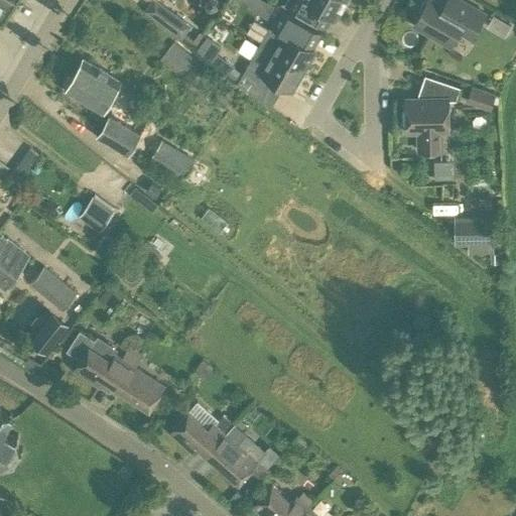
[(194,38),(185,32),(191,24),(157,0),(151,0),(144,9),(195,46),(204,34),(199,31),(194,38)]
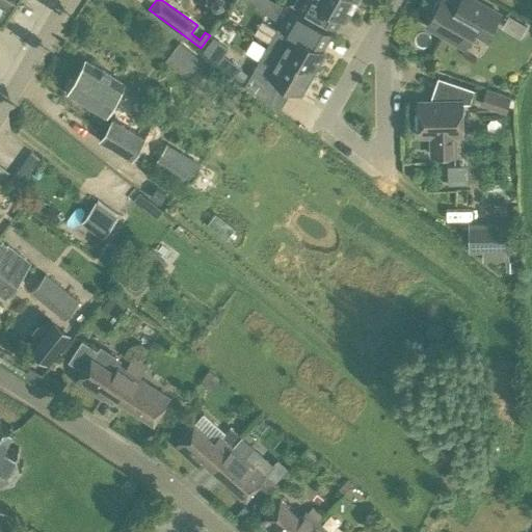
[(214,0),(205,12),(218,22),(233,2),(230,0),(214,0)]
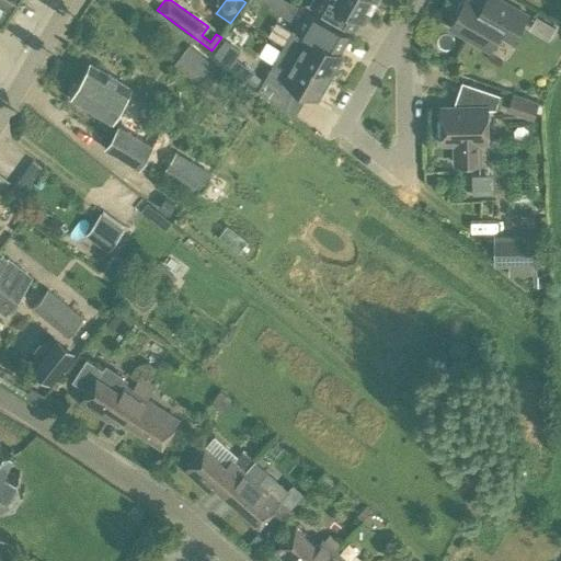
[(365,20),(375,0),(312,0),(310,4),(333,16),(340,6),(365,20)]
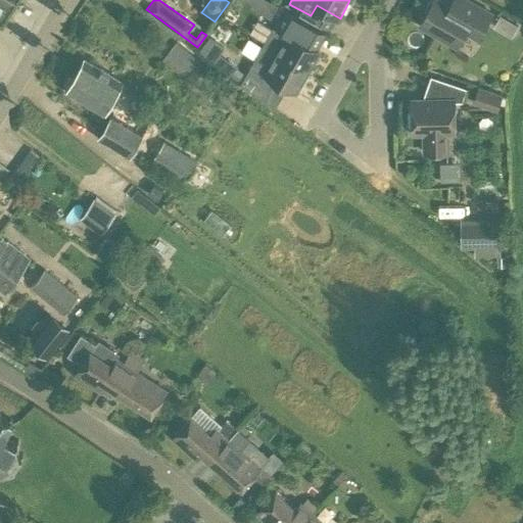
[(466,0),(460,11),(440,0),(433,0),(429,1),(426,8),(427,11),(420,25),(457,45),(465,31),(478,38),(492,13),(469,0),(466,0)]
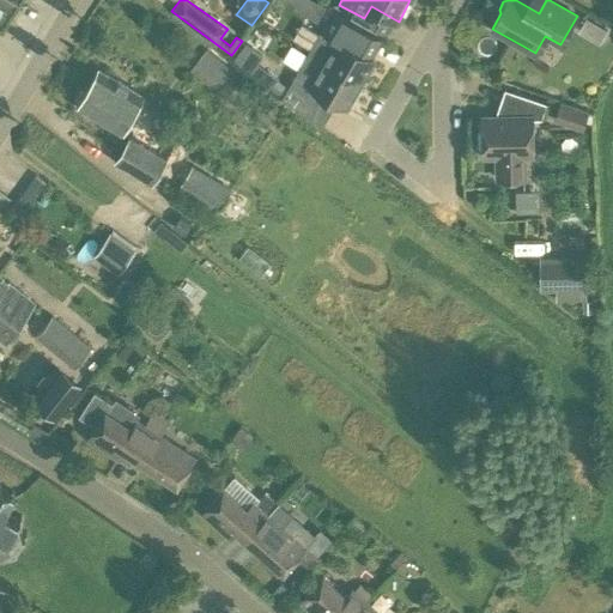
[(34,18),(50,24),(56,11),(40,5),(34,18)]
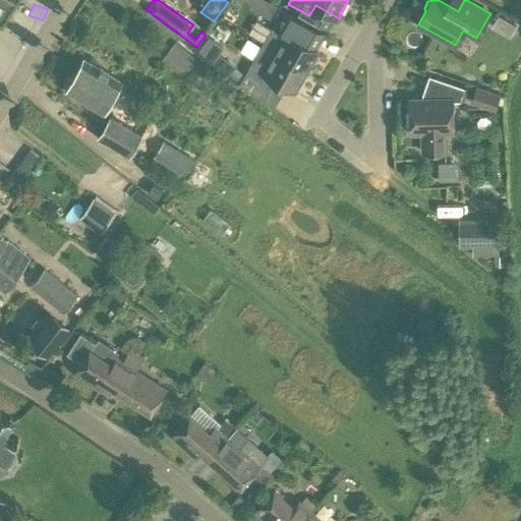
[(263,46),(308,71),(320,52),(299,41),(308,24),(283,10),(263,46)]
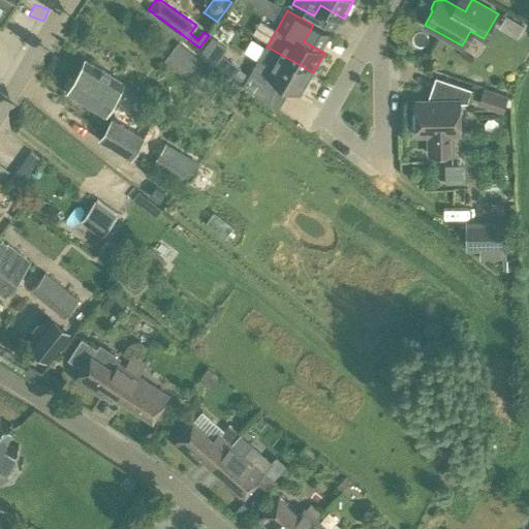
[(506,29),(512,18),(507,14),(500,26),(506,29)]
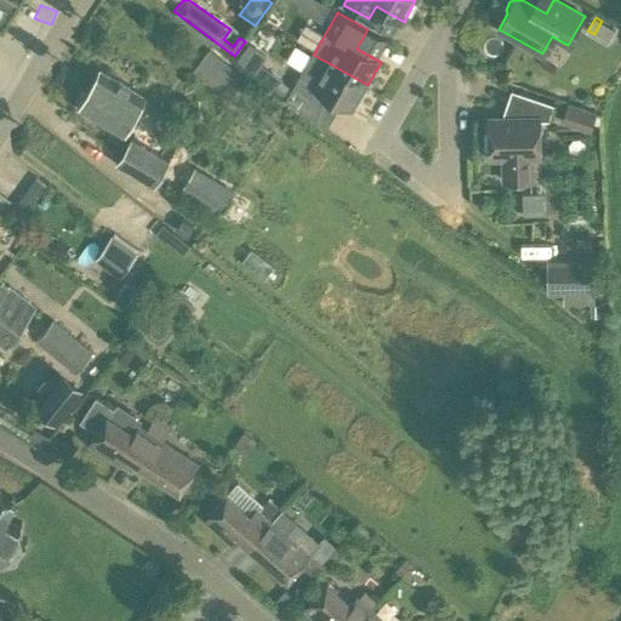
[(255,73),(267,55),(249,43),(237,61),(255,73)]
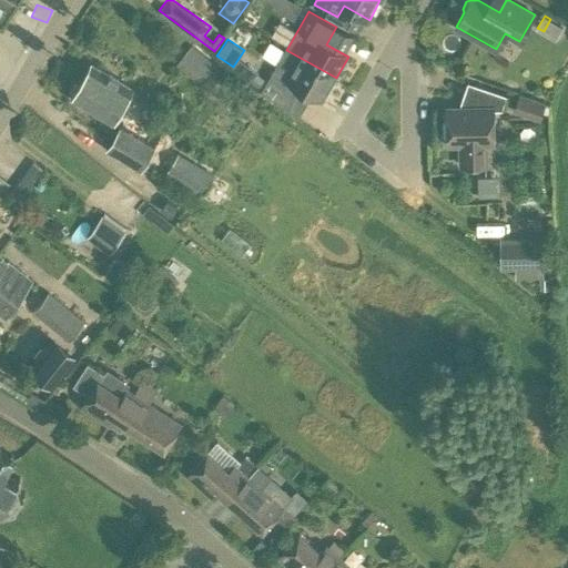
[(208,89),(223,70),(191,46),(176,64),(208,89)]
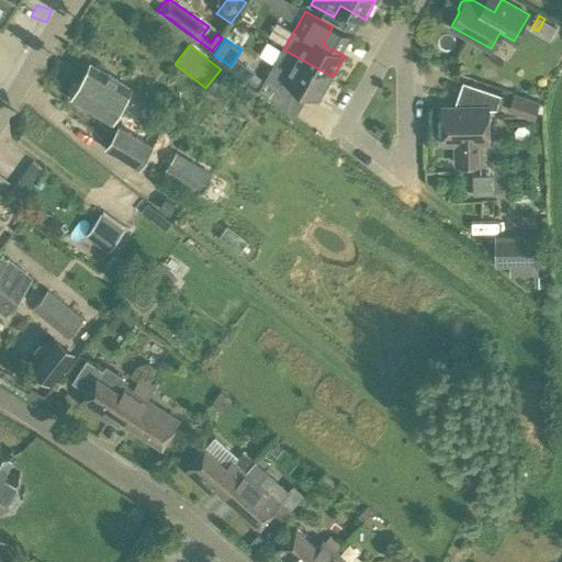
[(319,99),(333,77),(283,49),(260,89),(285,110),(299,87),(319,99)]
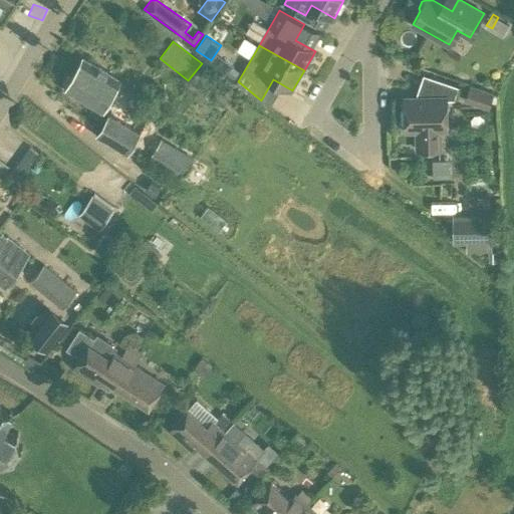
[(127,155),(148,120),(120,104),(123,100),(113,93),(121,80),(84,58),(65,88),(108,114),(95,135),(127,155)]
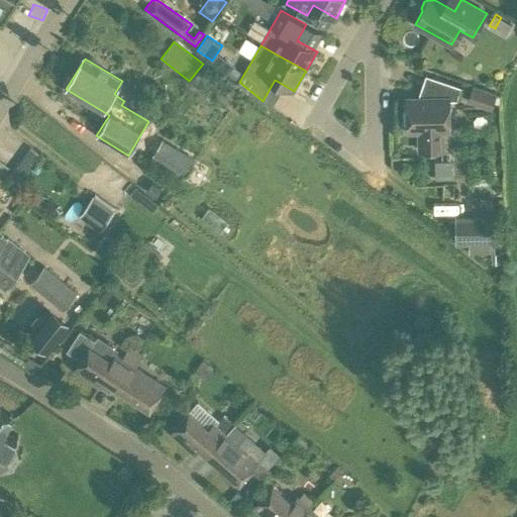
[(225,60),(219,68),(228,74),(234,66),(225,60)]
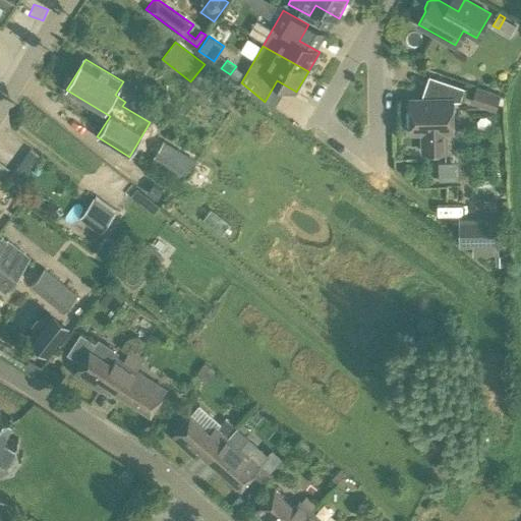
[(447,152),(446,131),(454,130),(453,101),(461,101),(465,88),(436,77),(429,96),(425,99),(411,100),(411,132),(423,131),(424,152),(447,152)]
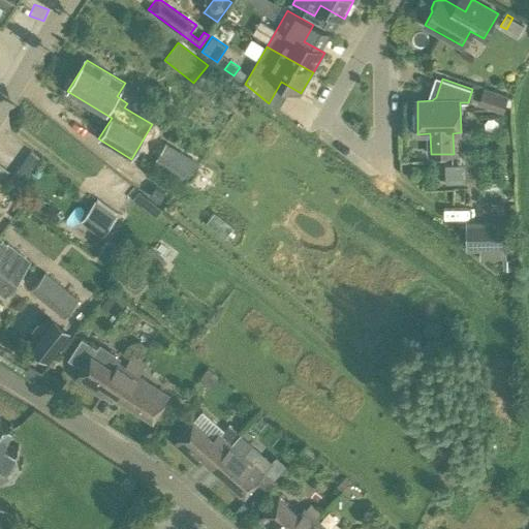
[(485,88),(478,105),(502,113),(508,95),(485,88)]
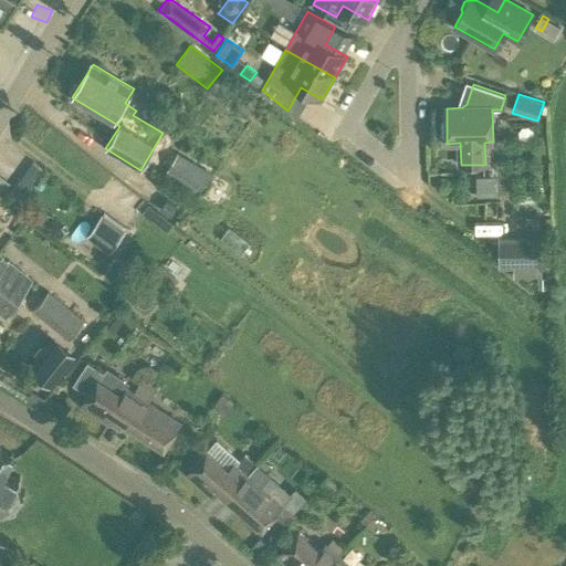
[(509,166),(509,144),(493,145),(494,166),(509,166)]
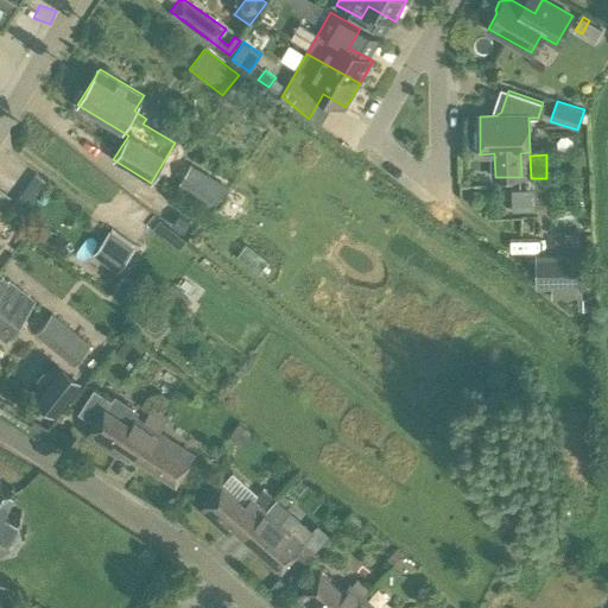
[(219,206),(229,187),(190,163),(173,190),(210,211),(215,203),(219,206)]
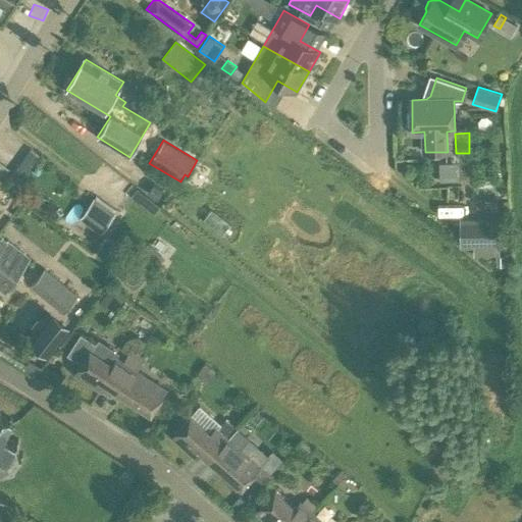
[(455,161),(439,162),(439,180),(455,180),(455,161)]
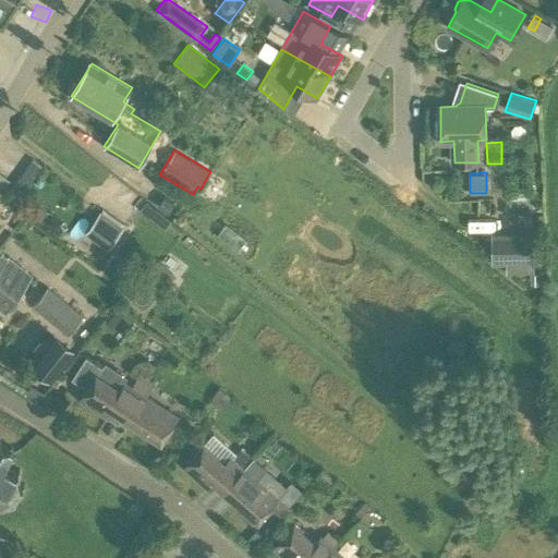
[(168,211),(173,202),(165,196),(159,206),(168,211)]
